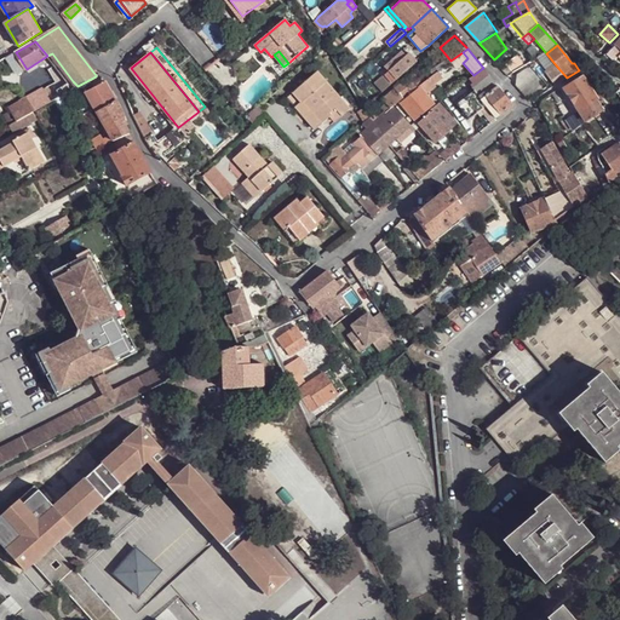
[(463,52),(451,61),(457,68),(463,63),(468,58),(463,52)]
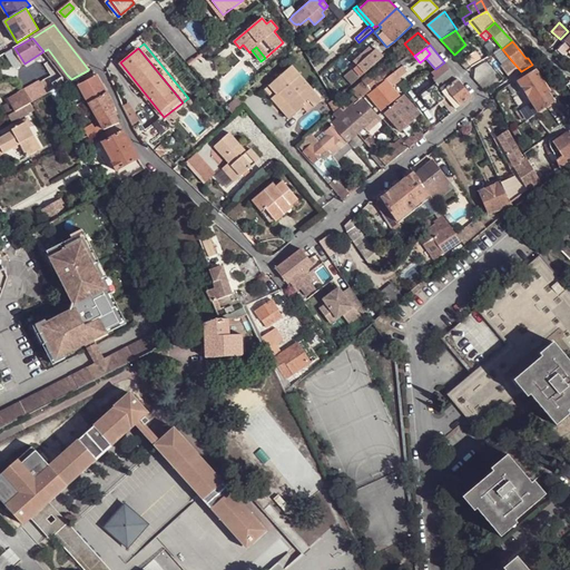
[(48,49),(43,51),(64,76),(67,75),(48,49)]
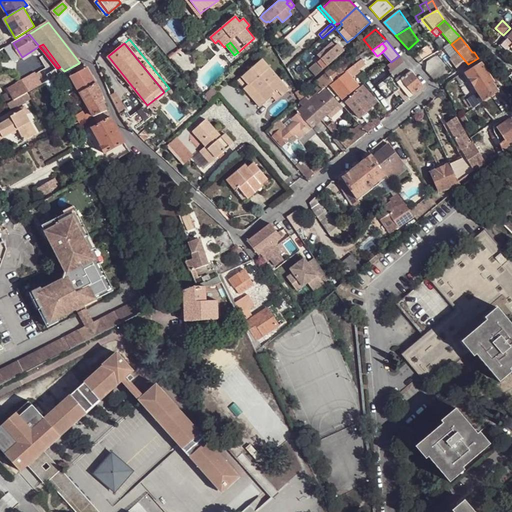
[(345,50),(338,44),(318,62),(324,68),(345,50)]
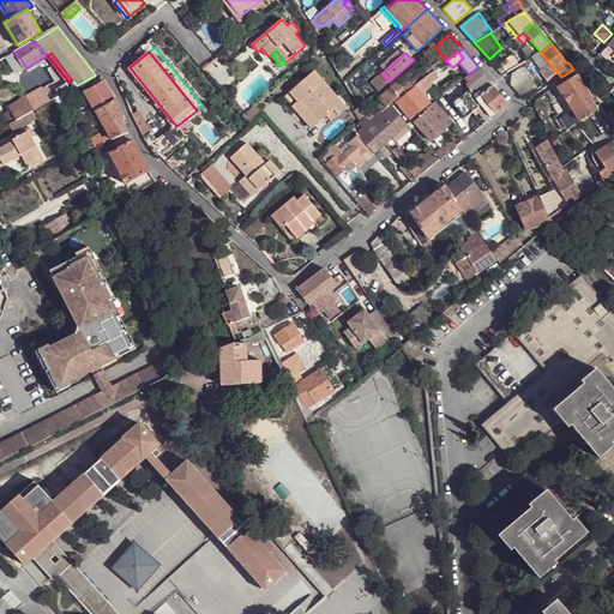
[(512,56),(494,68),(503,76),(519,64),(512,56)]
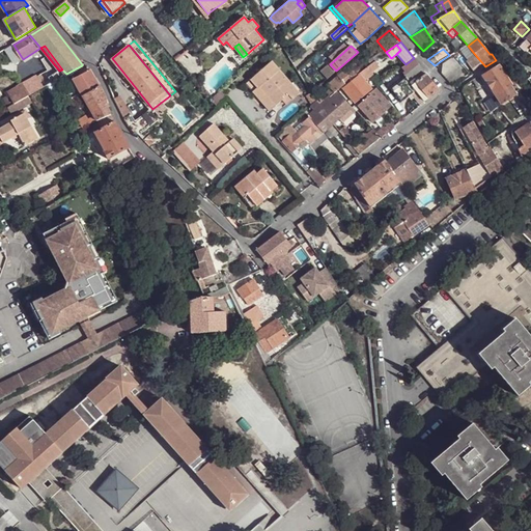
[(374,62),(383,55),(380,52),(367,61),(370,64),(374,62)]
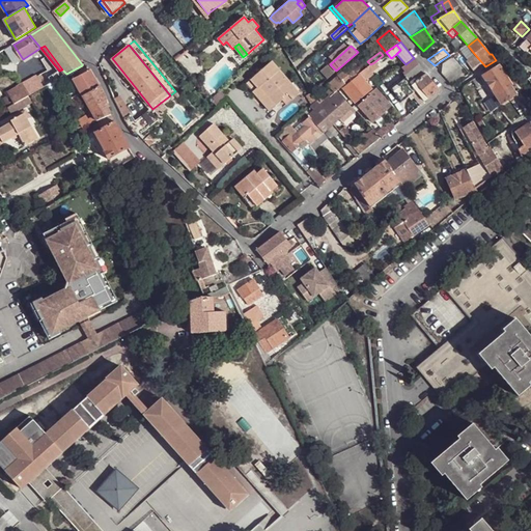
[(328,77),(333,73),(318,55),(312,59),(328,77)]
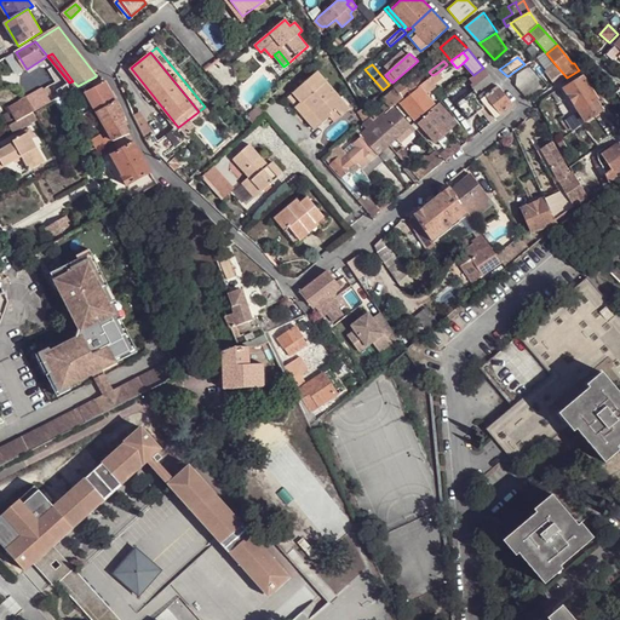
[(528,101),(547,87),(530,67),(517,75),(515,86),(528,101)]
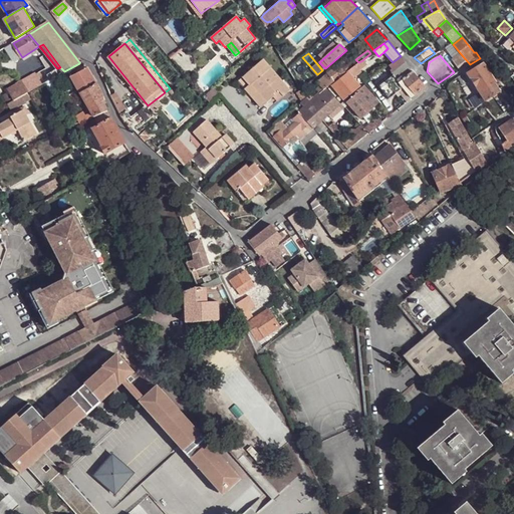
[(462,55),(457,59),(464,69),(470,64),(462,55)]
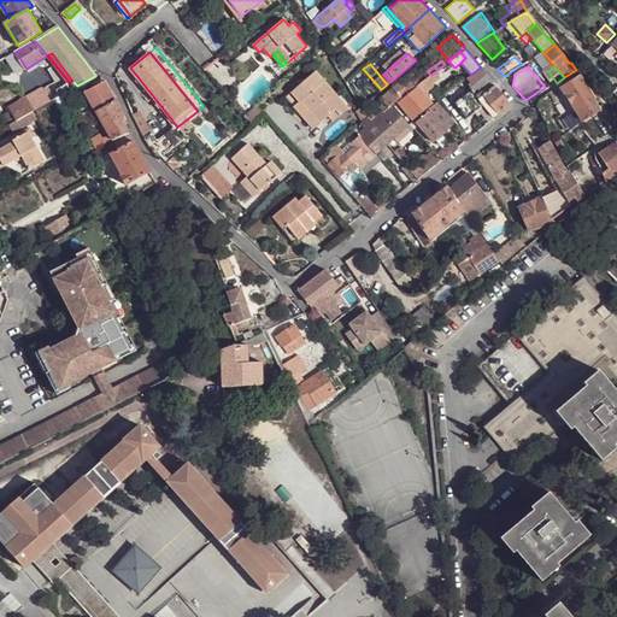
[(471,75),(468,78),(474,86),(486,75),(481,68),(471,75)]
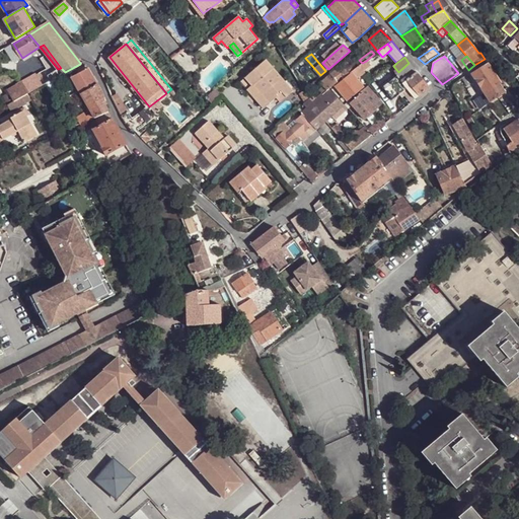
[(461,60),(454,65),(461,74),(468,70),(461,60)]
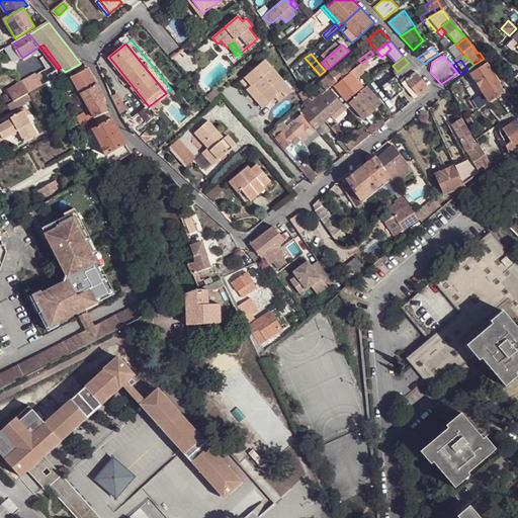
[(263,61),(239,83),(247,91),(253,86),(253,87),(268,103),(276,96),(275,94),(277,92),(283,99),(290,92),(271,70),(263,61)]
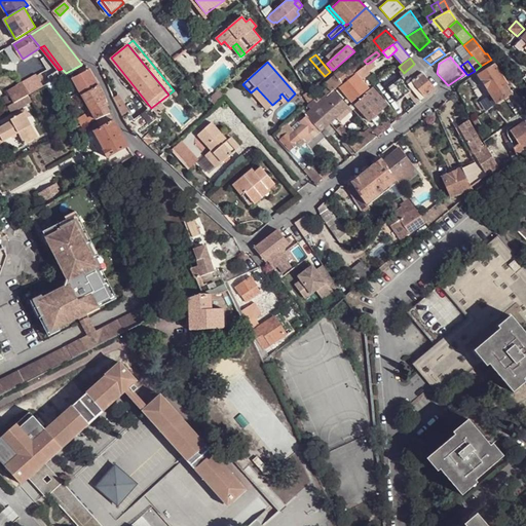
[(358,70),(351,62),(346,66),(353,74),(358,70)]
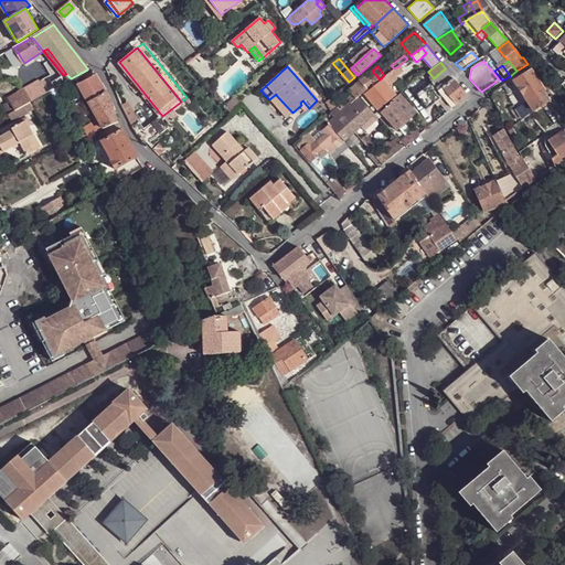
[(394,68),(381,80),(388,87),(396,81),(394,78),(403,72),(398,66),(394,68)]
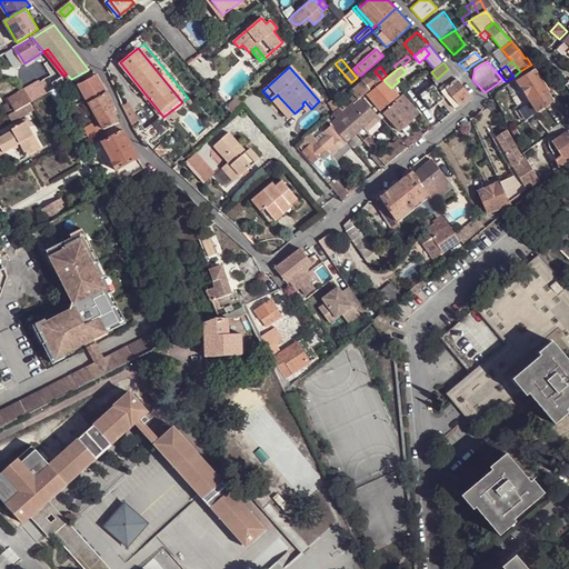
[(456,77),(448,69),(437,79),(433,81),(435,83),(440,89),(445,86),(456,77)]
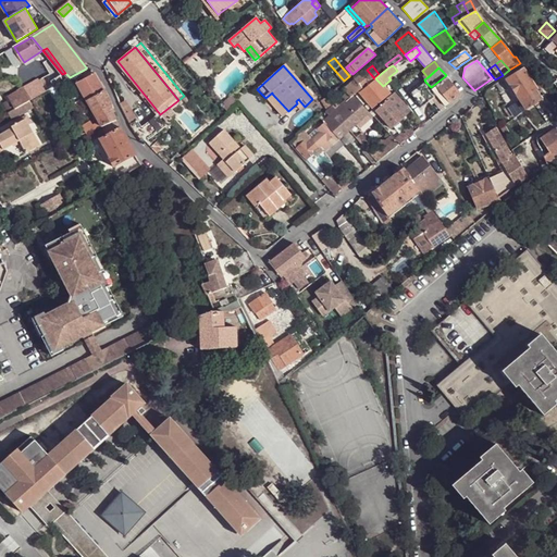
[(350,98),(374,78),(367,70),(344,90),(346,94),(350,98)]
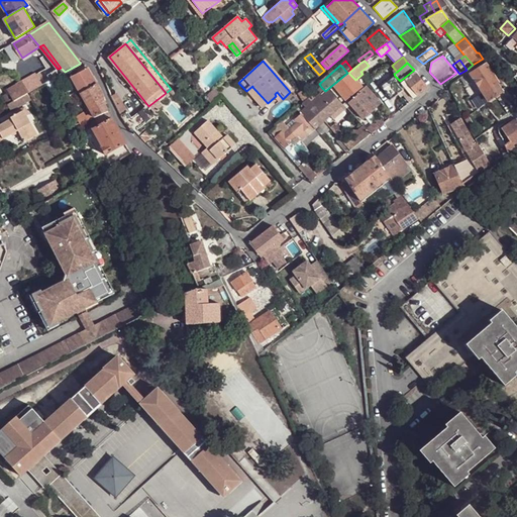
[(485,65),(471,75),(481,92),(487,102),(501,93),(496,85),(497,83),(485,65)]
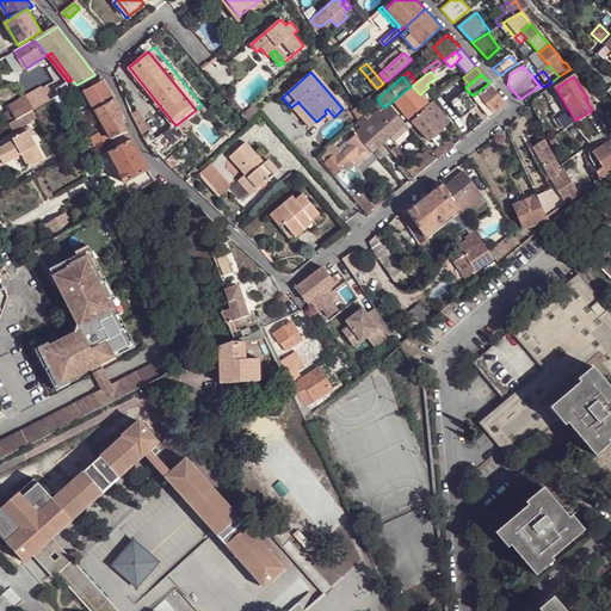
[(53,91),(56,97),(65,93),(76,85),(72,80),(68,81),(53,91)]
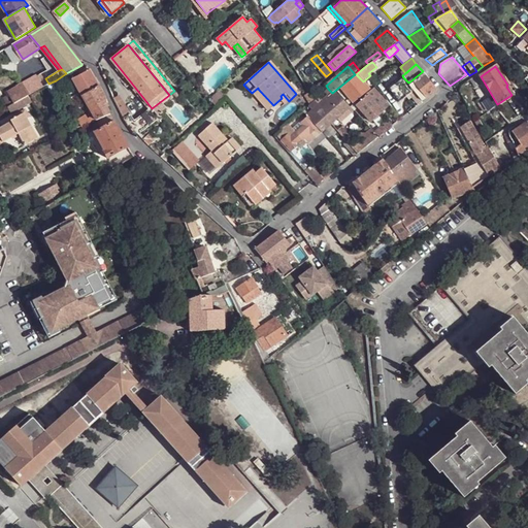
[(83,95),(99,86),(90,69),(86,72),(80,74),(77,76),(73,79),(83,95)]
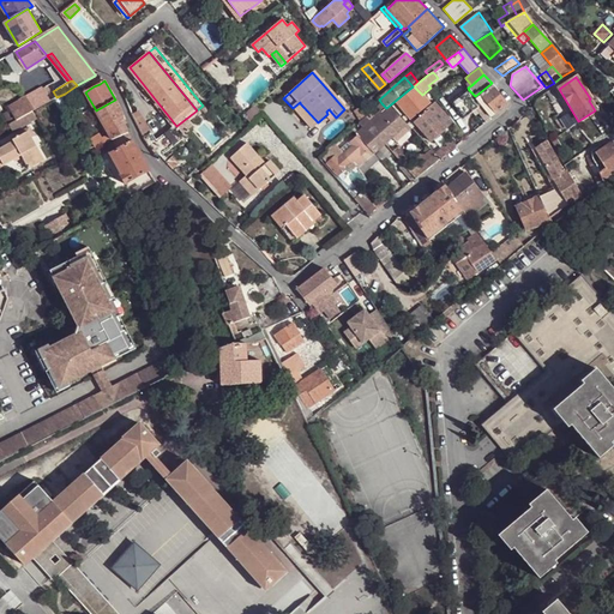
[(28,97),(35,109),(54,98),(56,97),(53,91),(49,85),(28,97)]
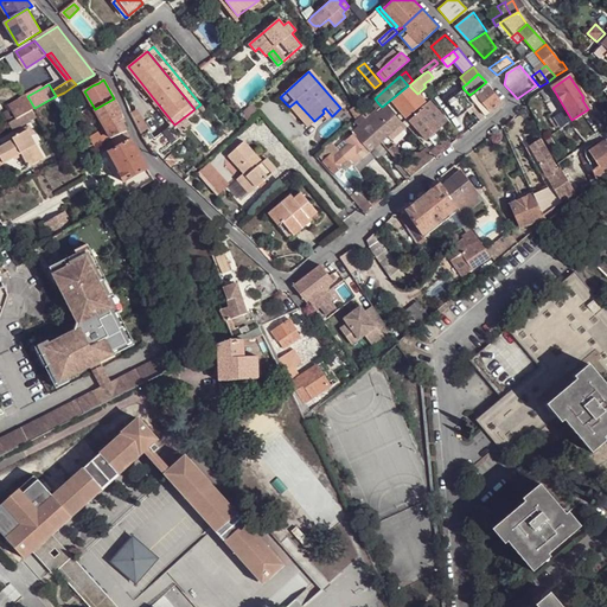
[(491,112),(503,102),(487,84),(477,94),(477,95),(491,112)]
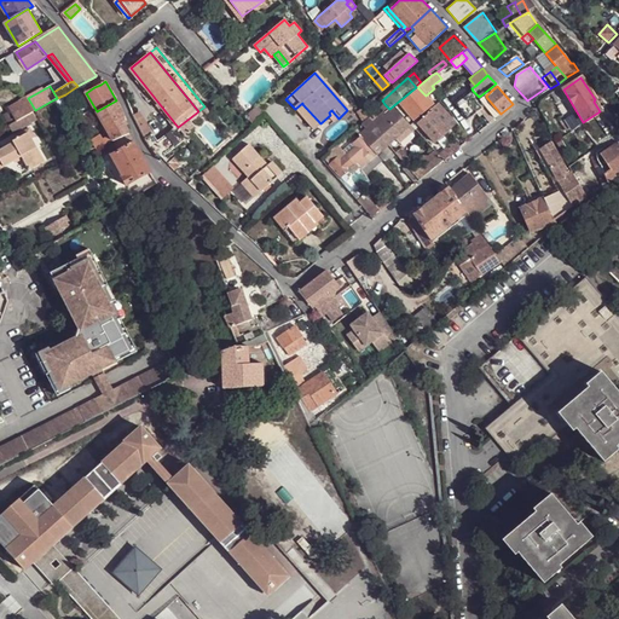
[(416,120),(433,106),(426,96),(417,87),(399,102),(416,120)]
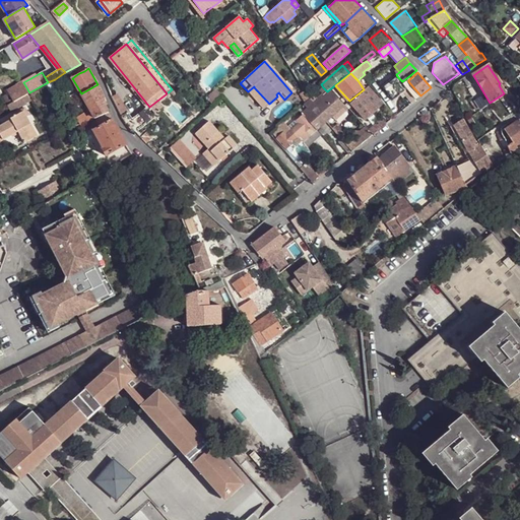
[(402,81),(397,76),(383,87),(393,101),(403,92),(408,88),(406,86),(404,87),(402,85),(404,84),(402,81)]
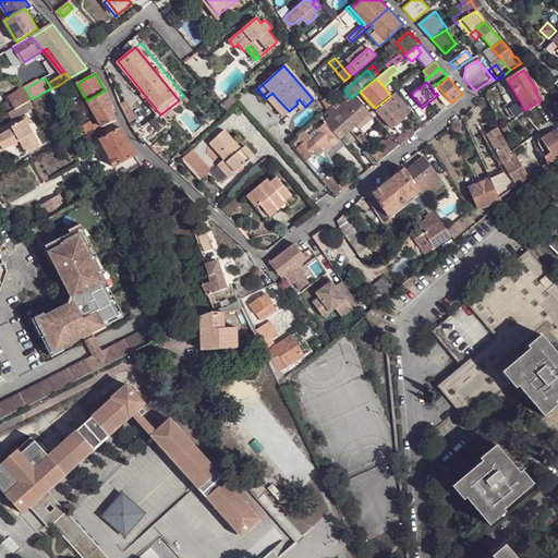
[(502,95),(508,92),(501,82),(496,85),(502,95)]
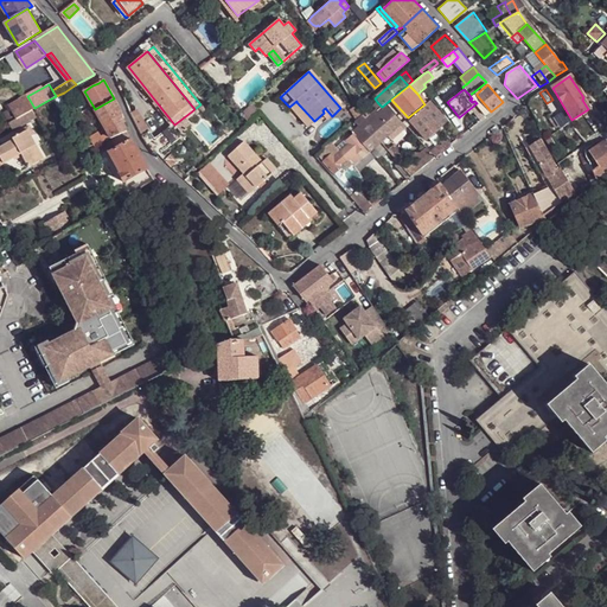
[(59,108),(68,102),(64,93),(56,96),(53,97),(59,108)]
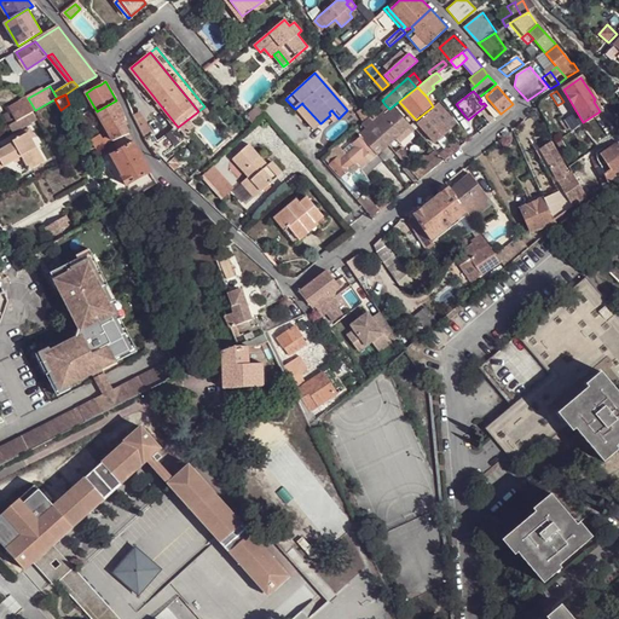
[(496,117),(501,114),(486,97),(481,100),(479,102),(481,104),(484,103),(486,105),(496,117)]
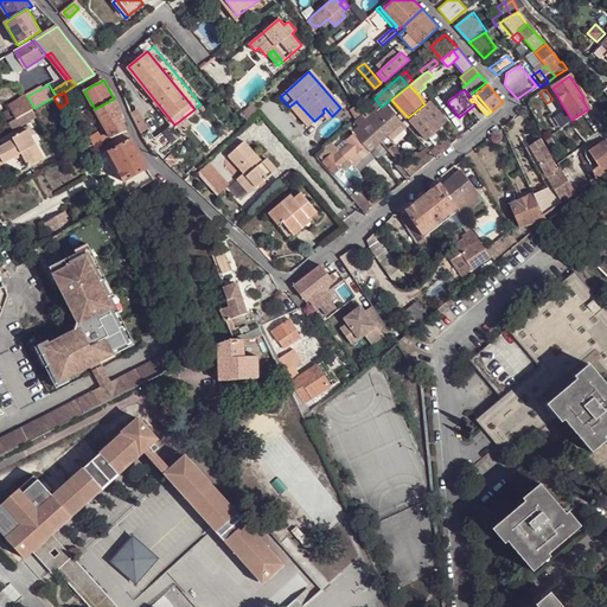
[(34,108),(27,96),(19,101),(25,114),(34,108)]
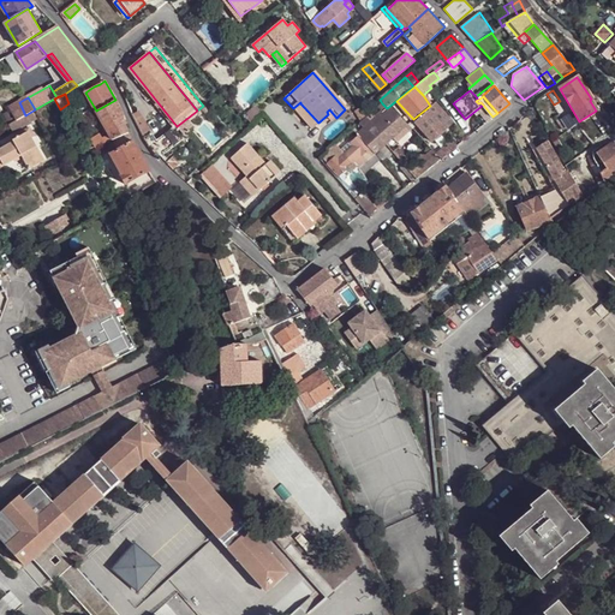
[(114,141),(130,133),(125,124),(124,112),(115,100),(96,111),(109,133),(114,141)]
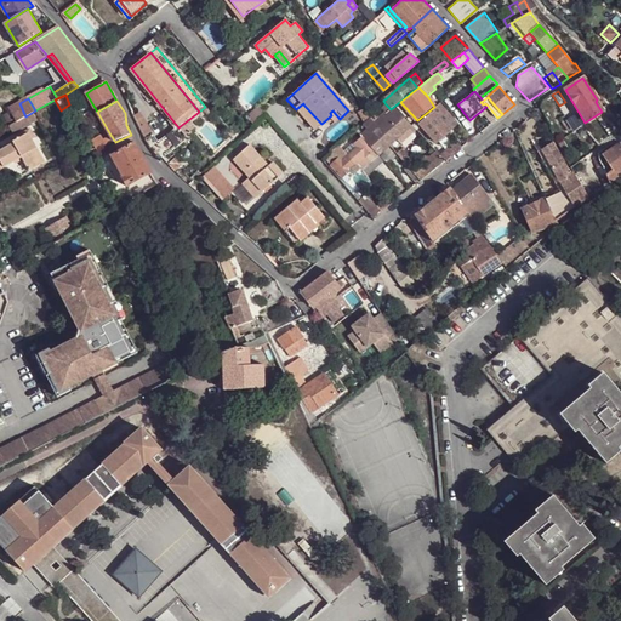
[(18,121),(26,117),(20,103),(18,103),(11,108),(18,121)]
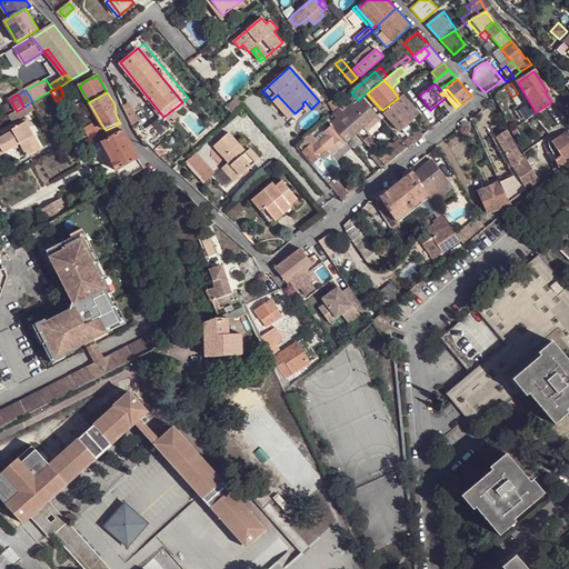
[(289,120),(295,113),(278,96),(271,101),(289,120)]
